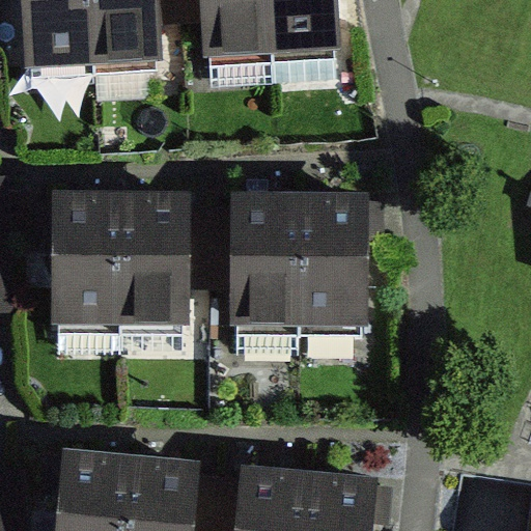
[(158,72),(154,0),(21,0),(25,78),(158,72)]
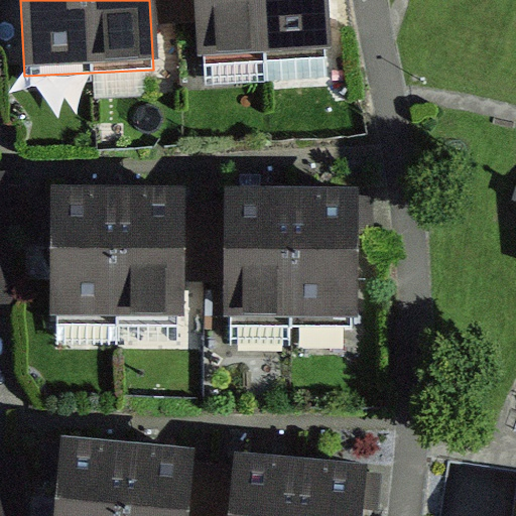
[(333,52),(329,0),(187,0),(191,61),(333,52)]
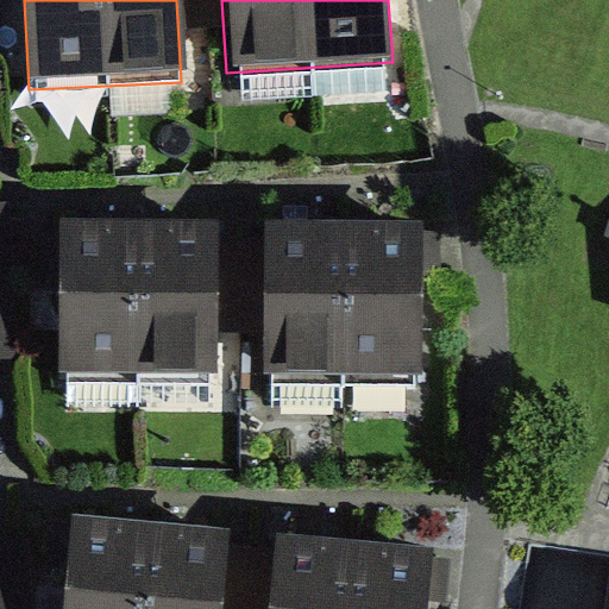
[(0,359),(16,359),(12,212),(0,212),(0,359)]
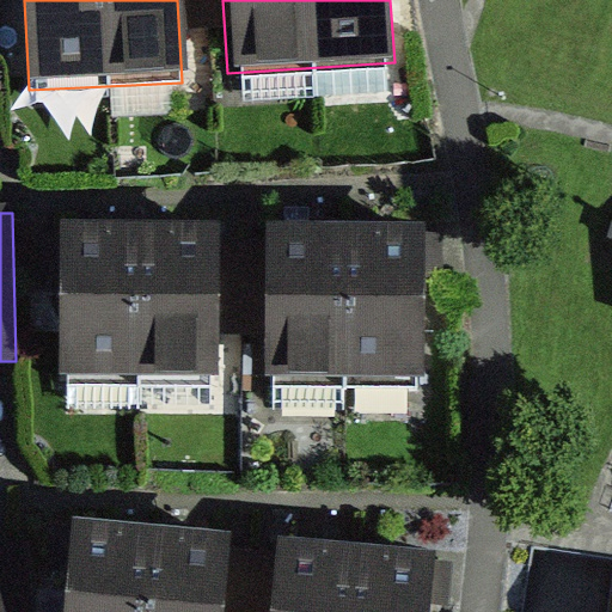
[(221,381),(221,244),(60,244),(60,381),(221,381)]
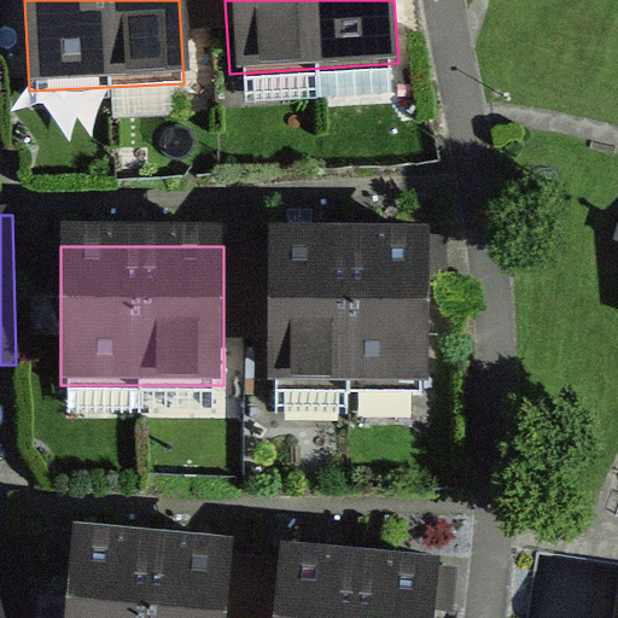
[(430,385),(430,248),(267,249),(268,386),(430,385)]
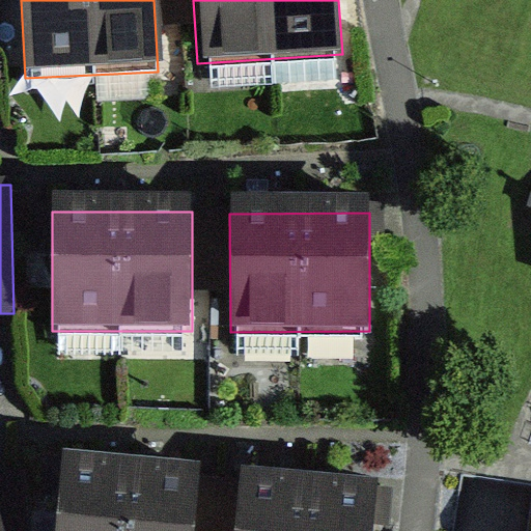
[(191,530),(195,482),(55,473),(50,530),(191,530)]
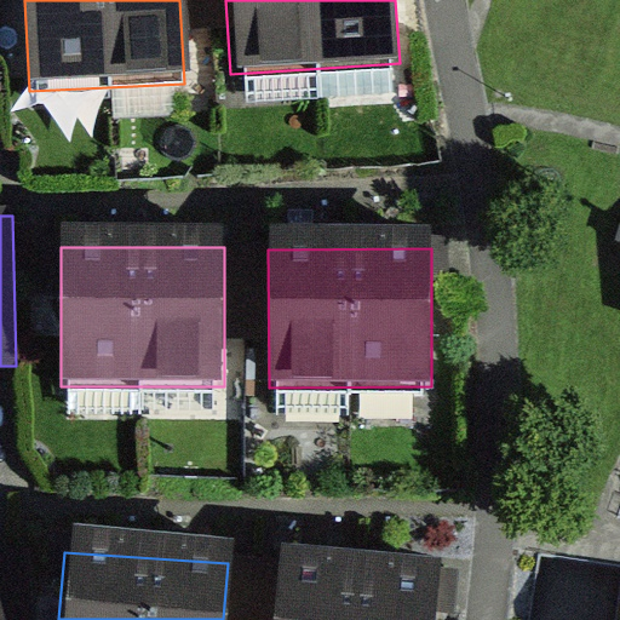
[(0,619),(34,619),(33,558),(0,560),(0,619)]
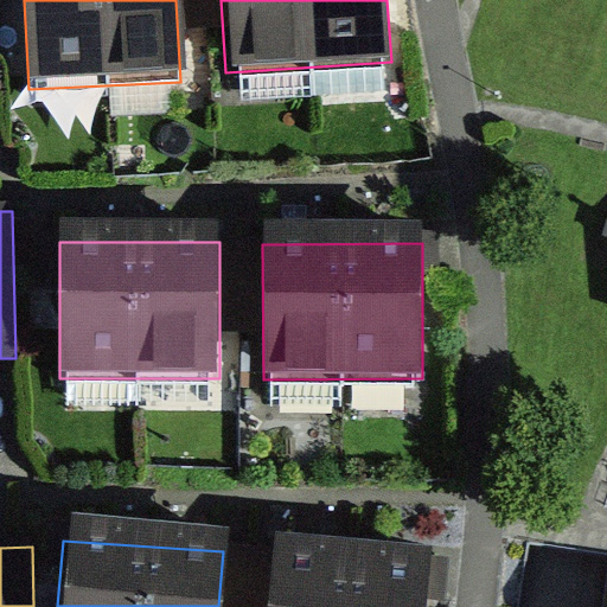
[(425,606),(428,570),(261,557),(256,606),(425,606)]
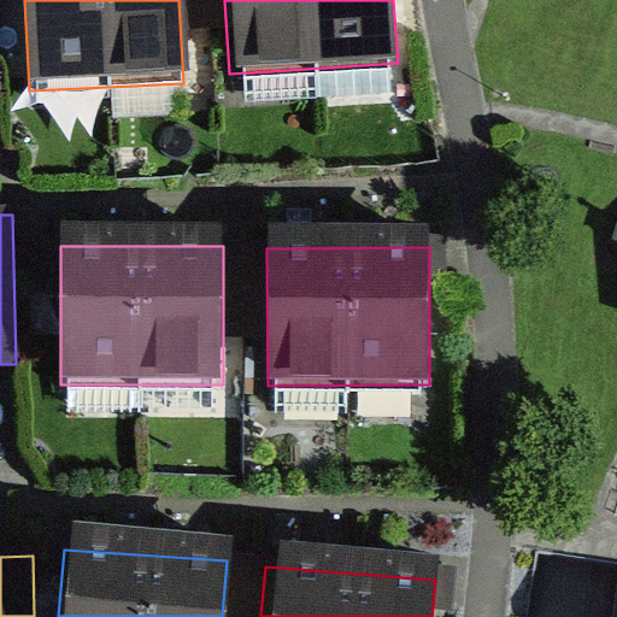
All buildings are outlined.
